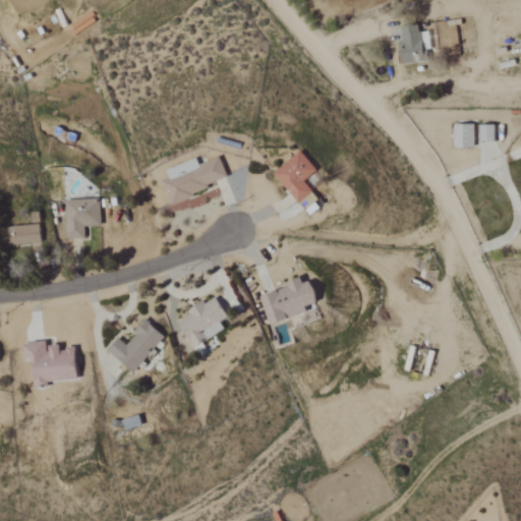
[(403,26),(403,43),(401,43),(402,65),(425,64),(423,25),(403,26)]
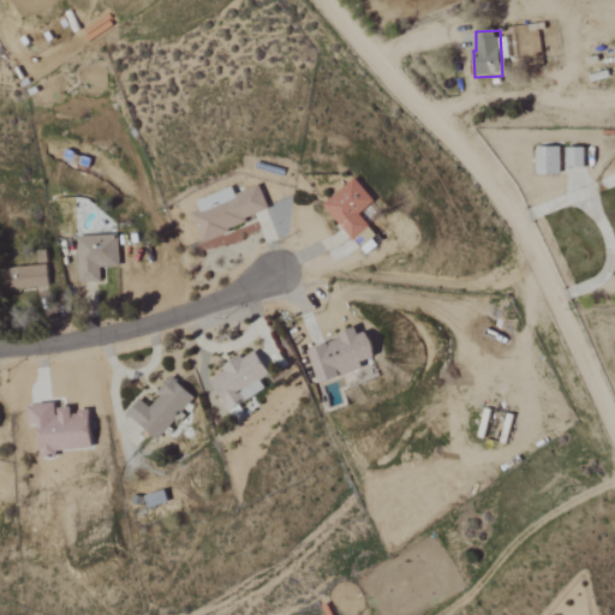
[(561,174),(561,147),(535,147),(536,174),(561,174)]
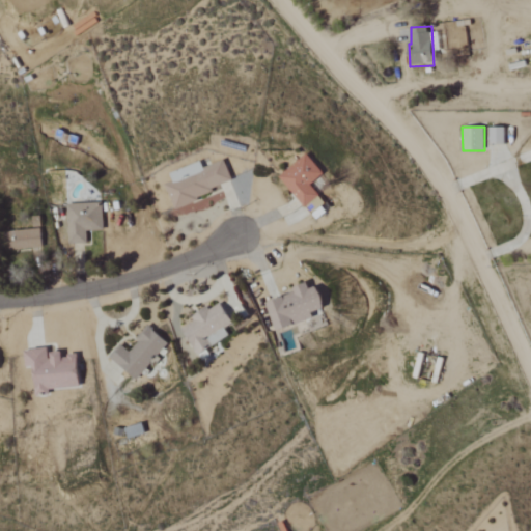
[(506,144),(506,127),(490,128),(490,144),(506,144)]
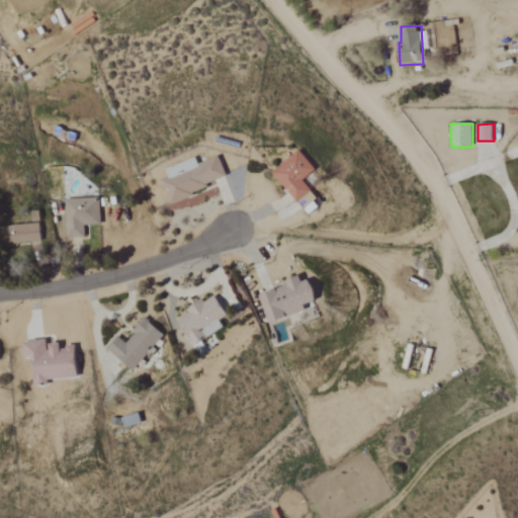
[(317,171),(303,151),(274,170),(303,210),(318,199),(304,179),(317,171)]
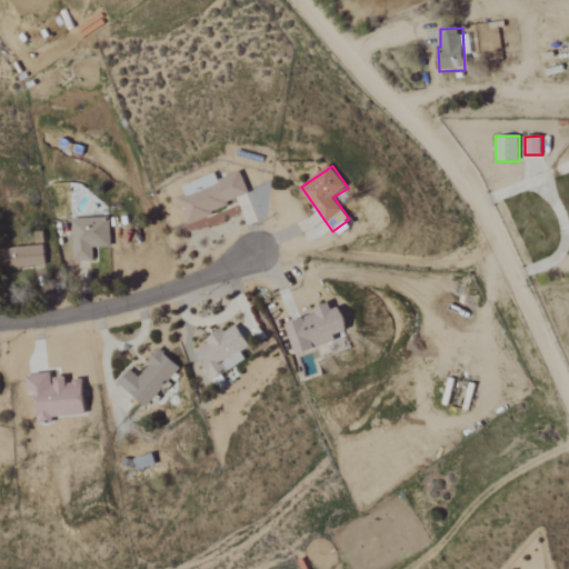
[(216,173),(183,186),(188,198),(179,200),(187,221),(251,198),(241,171),(218,180),(216,173)]
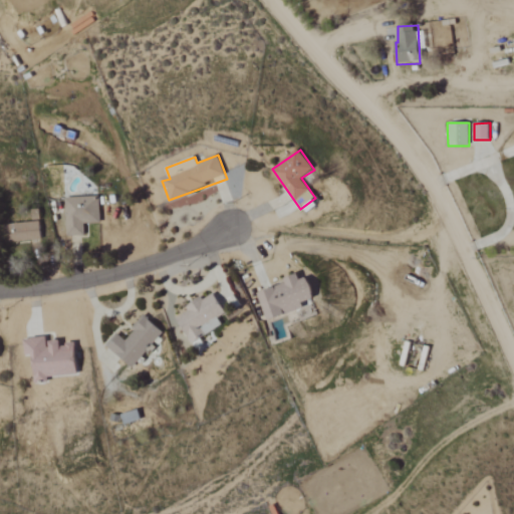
[(84,236),(84,224),(100,224),(99,197),(65,198),(66,236),(84,236)]
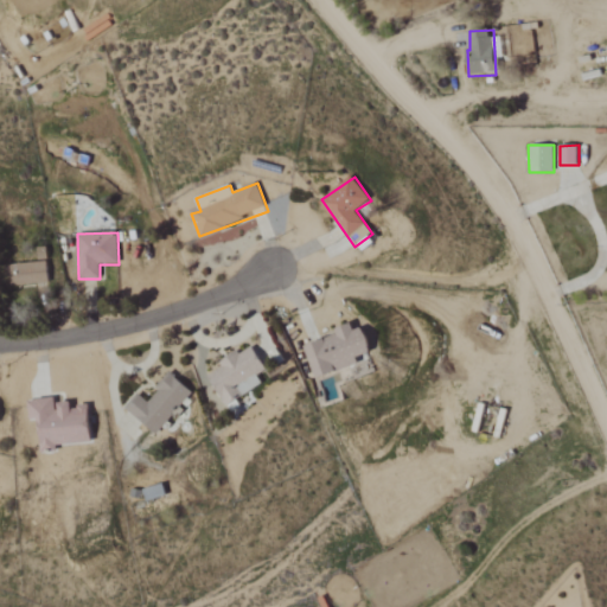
[(50,285),(49,262),(13,263),(13,285),(50,285)]
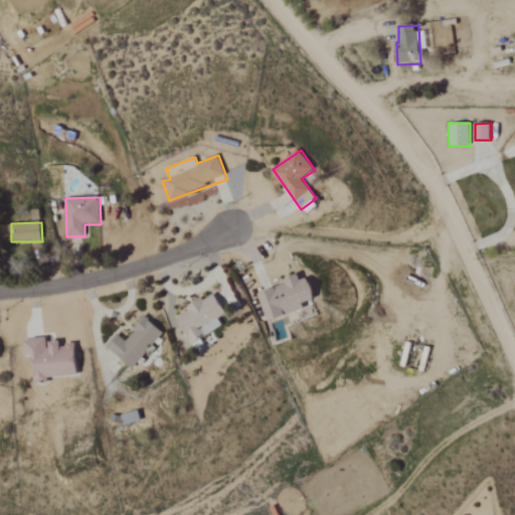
[(260,292),(270,322),(306,309),(304,304),(319,299),(311,277),(302,280),(301,278),(260,292)]
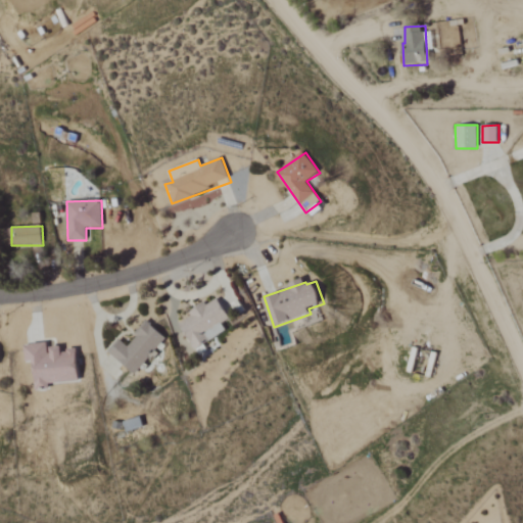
[(227,331),(223,324),(231,319),(219,298),(207,305),(204,302),(189,313),(191,317),(179,324),(196,350),(227,331)]
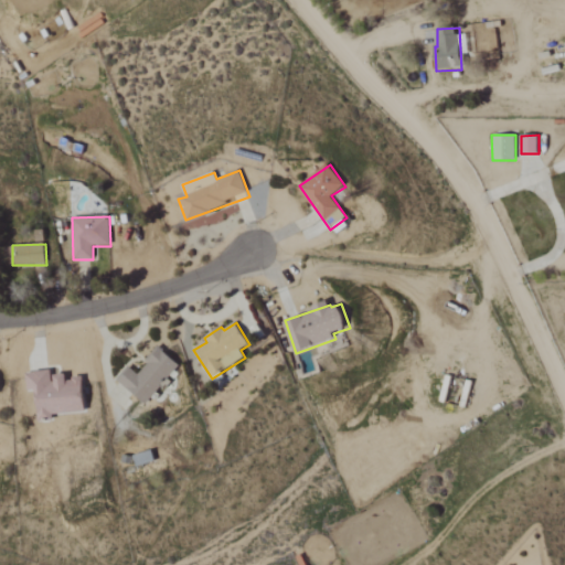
[(145,404),(180,365),(161,348),(137,374),(130,369),(119,381),(145,404)]
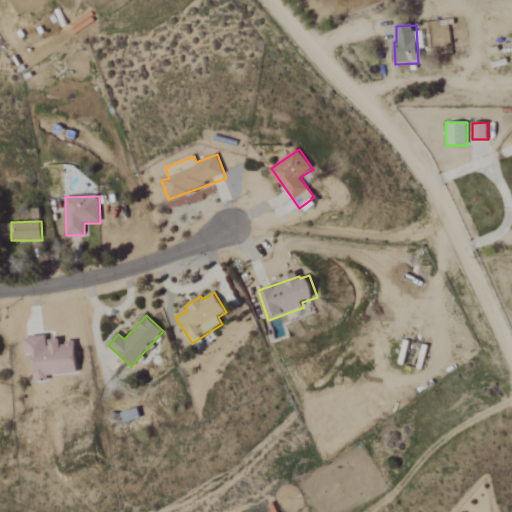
[(78,374),(77,343),(61,343),(61,340),(48,340),(48,336),(24,337),(25,354),(34,354),(35,381),(48,380),(48,375),(78,374)]
